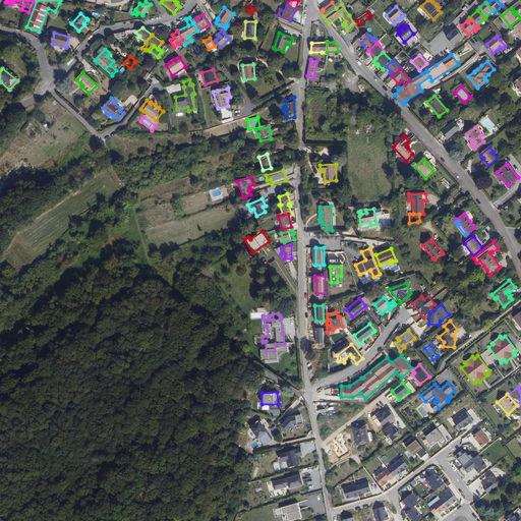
[(423,417),(427,414),(420,405),(417,409),(423,417)]
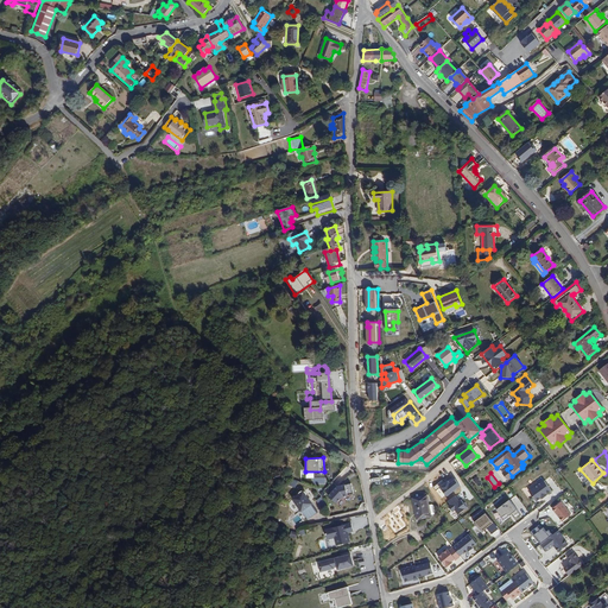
[(544,480),(529,492),(536,501),(551,491),(544,480)]
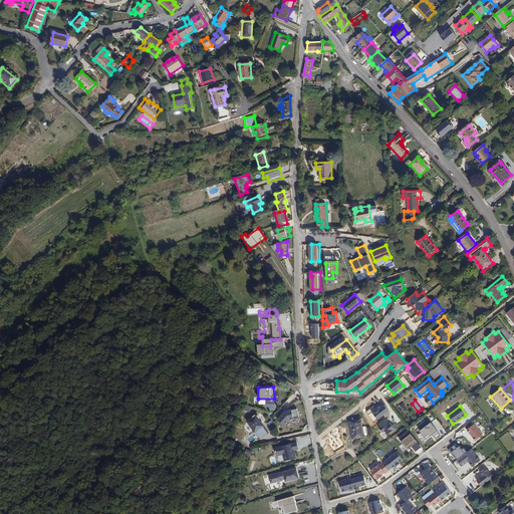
[(299,417),(297,407),(284,410),(276,419),(284,427),(290,419),(299,417)]
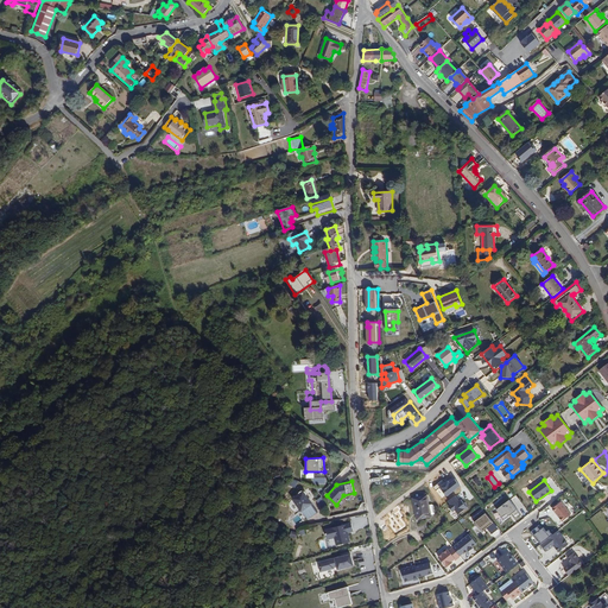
[(314,504),(303,489),(290,498),(299,512),(302,511),(308,519),(317,512),(312,504),(314,504)]
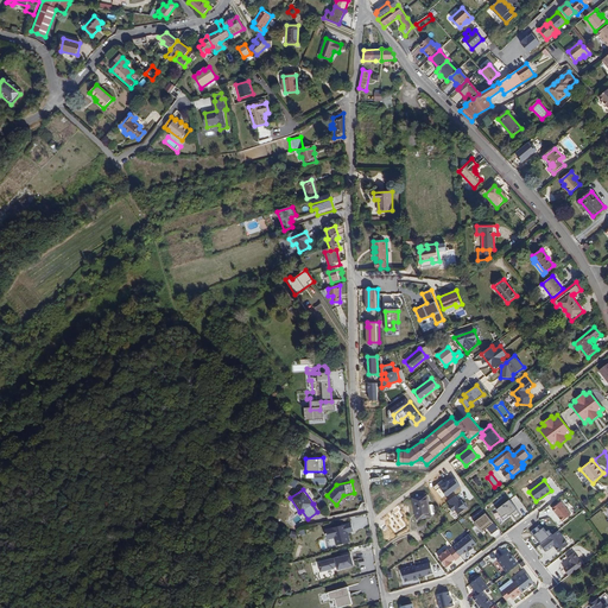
[(467,507),(455,494),(448,500),(450,504),(448,506),(453,512),(455,510),(458,513),(467,507)]
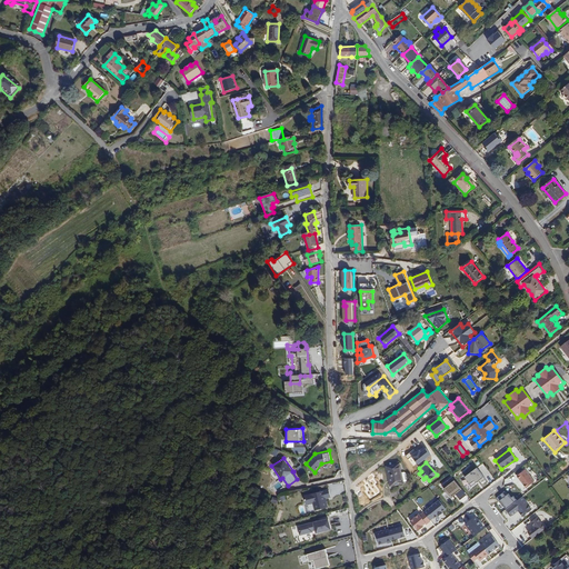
[(400,463),(387,467),(390,487),(405,483),(400,463)]
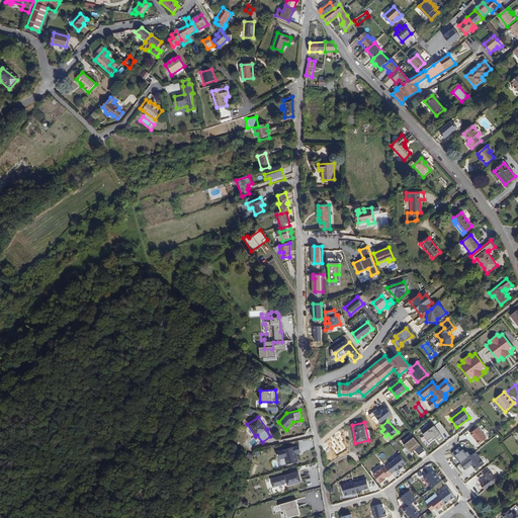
[(434,424),(422,433),(429,442),(436,437),(438,439),(442,435),(434,424)]
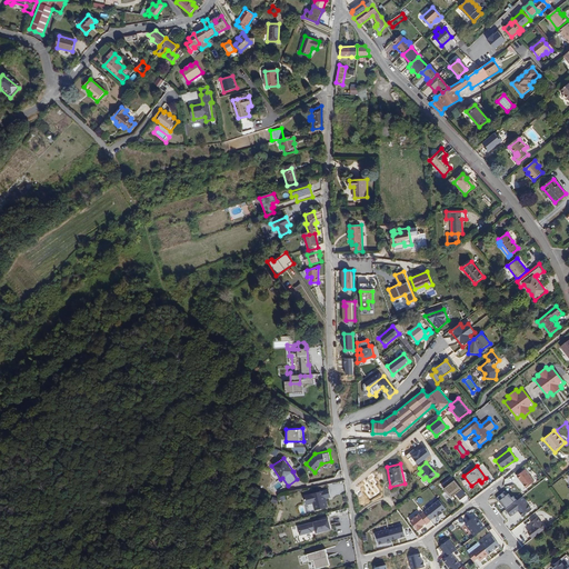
[(535,480),(526,469),(517,476),(527,488),(535,480)]
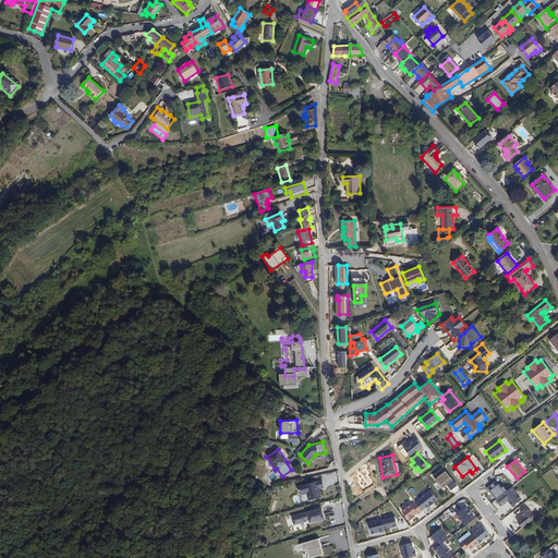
[(436,477),(444,471),(441,468),(433,475),(436,477)]
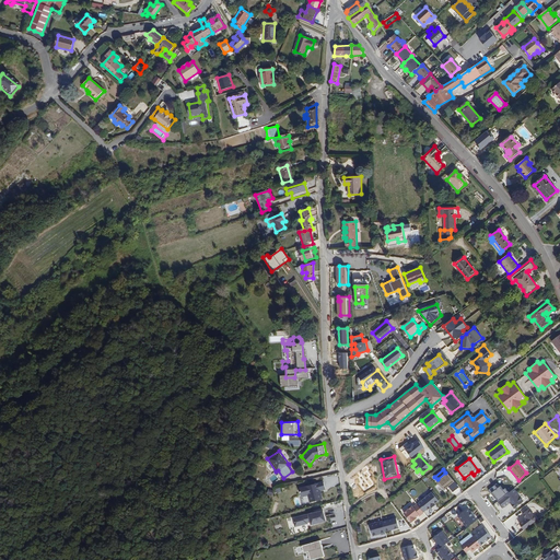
[(458,487),(447,473),(436,480),(444,490),(450,487),(453,491),(458,487)]
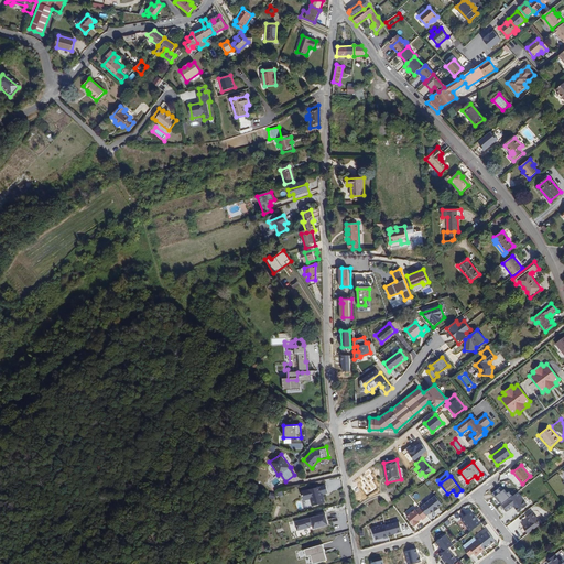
[(274,487),(280,483),(277,477),(270,480),(274,487)]
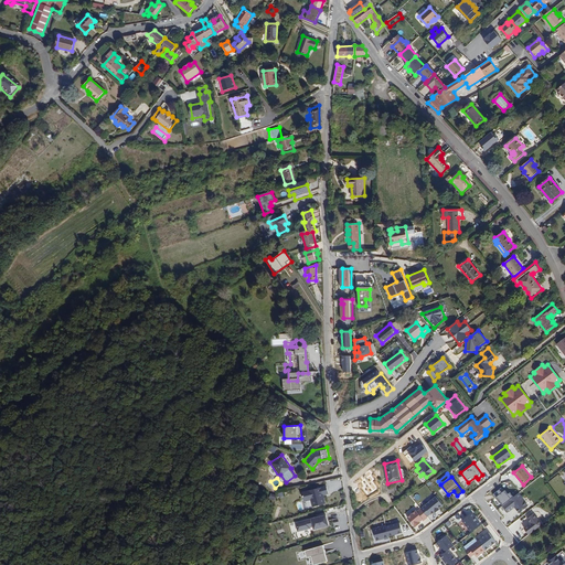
[(326,496),(324,489),(315,491),(299,496),(300,503),(308,501),(310,509),(322,507),(320,497),(326,496)]
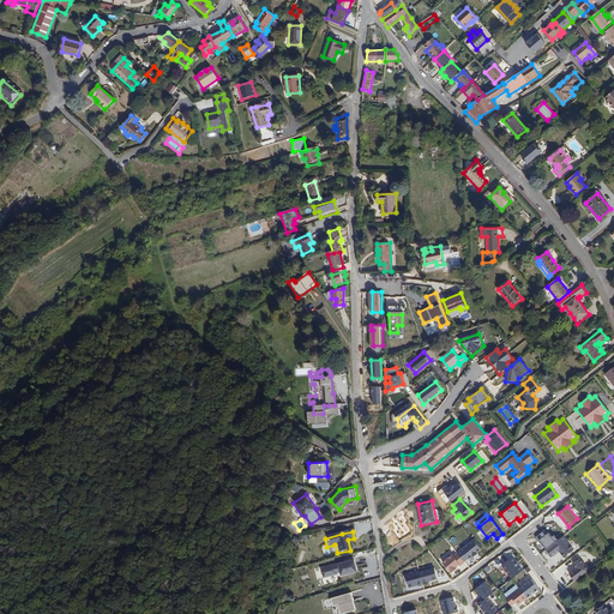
[(546,534),(543,531),(535,537),(546,549),(558,539),(554,534),(552,536),(548,533),(546,534)]
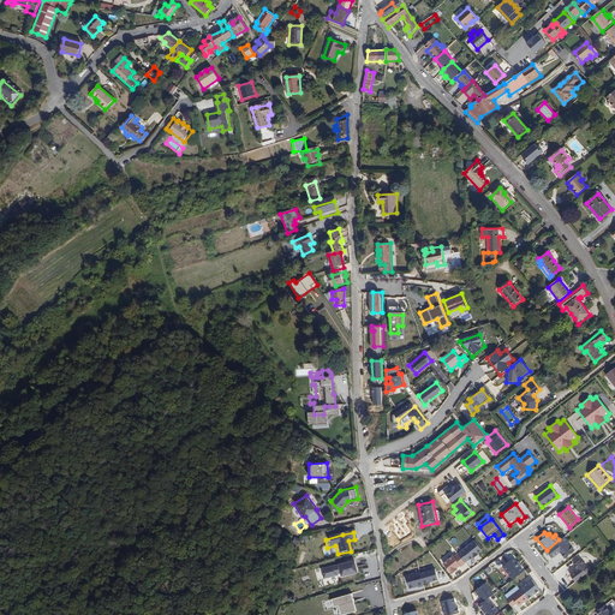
[(559,539),(547,550),(553,557),(560,551),(566,557),(575,550),(565,536),(559,539)]
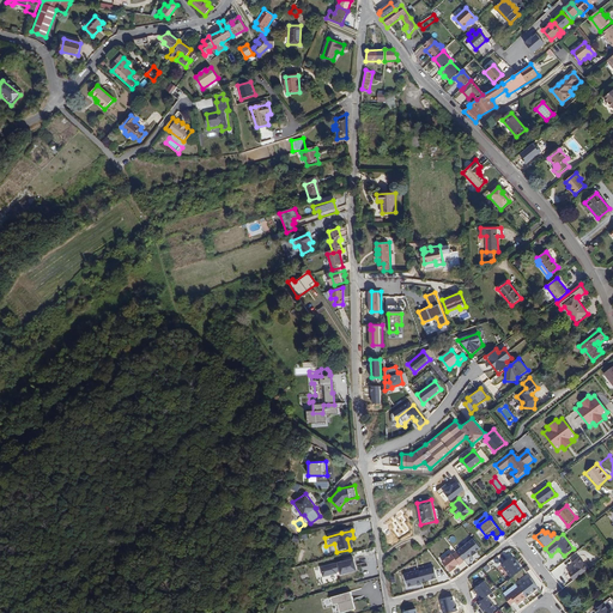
[(472,539),(456,551),(465,560),(472,554),(473,556),(477,552),(477,551),(480,548),(472,539)]
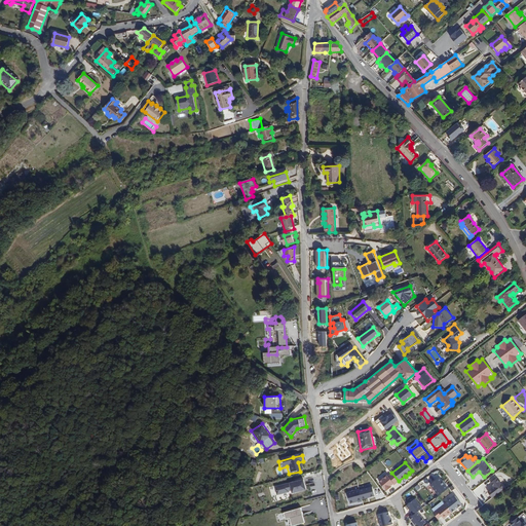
[(393,483),(393,484),(395,485),(399,482),(399,481),(391,473),(387,476),(393,483)]
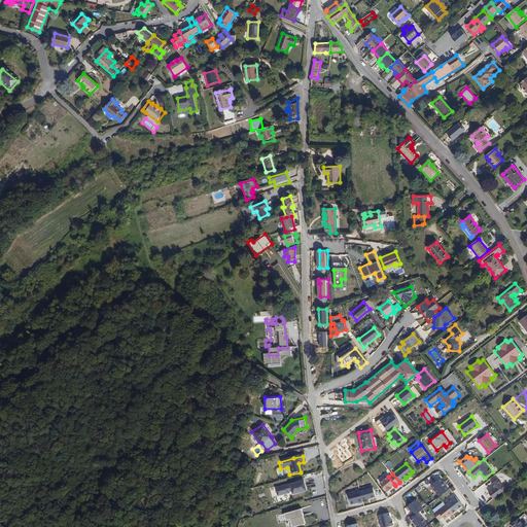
[(388,477),(388,476),(379,483),(387,492),(392,487),(391,486),(394,485),(394,484),(388,477)]
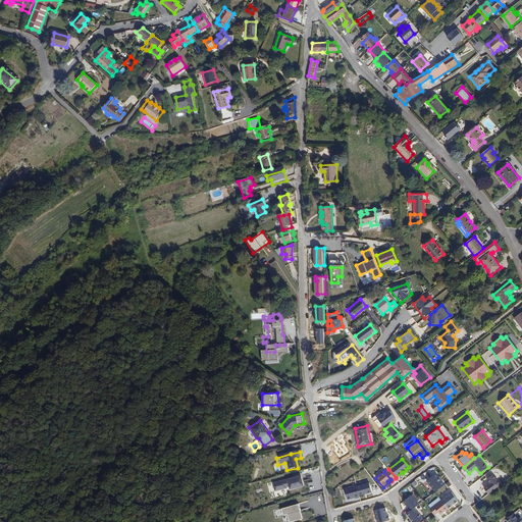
[(436,473),(426,480),(434,491),(445,484),(436,473)]
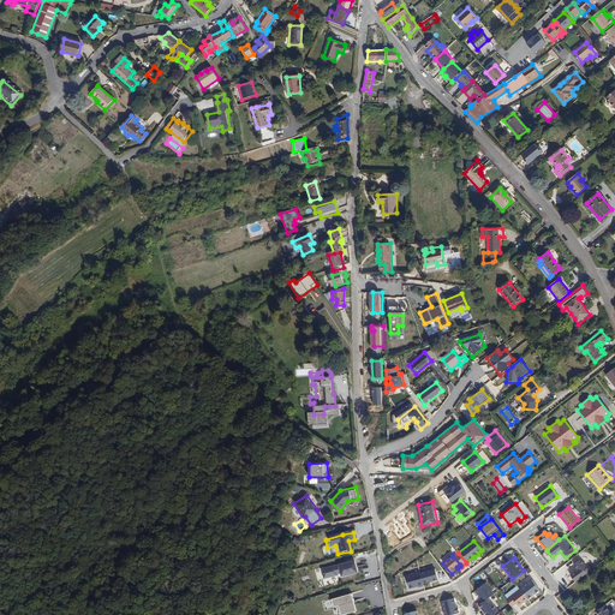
[(590,568),(580,557),(573,565),(578,569),(571,575),(574,580),(590,568)]
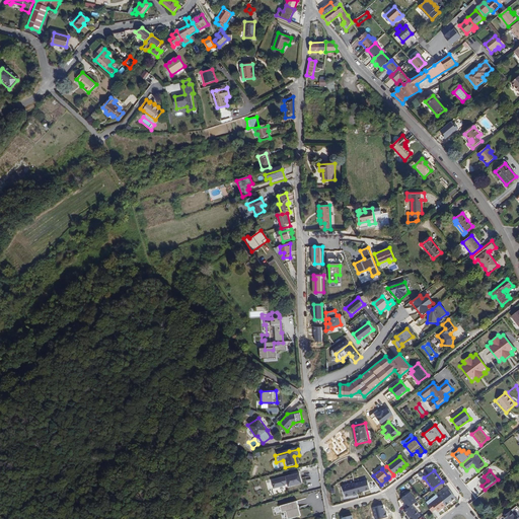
[(287,477),(268,483),(270,491),(281,488),(281,487),(284,486),(289,485),(290,488),(298,486),(296,475),(290,476),(290,478),(288,478),(287,477)]
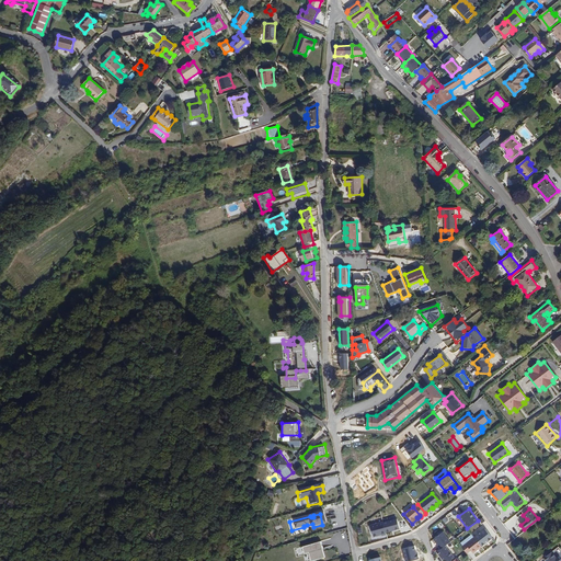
[(384,523),(386,533),(400,529),(398,519),(384,523)]
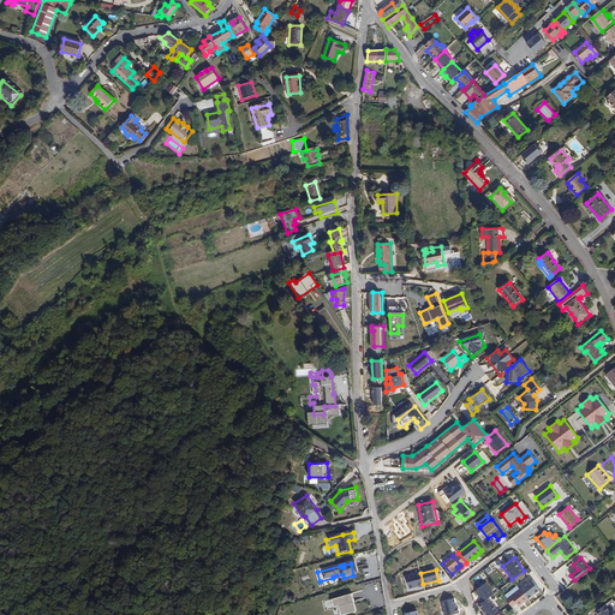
[(423,584),(421,573),(406,575),(410,589),(419,586),(419,587),(424,586),(423,584)]
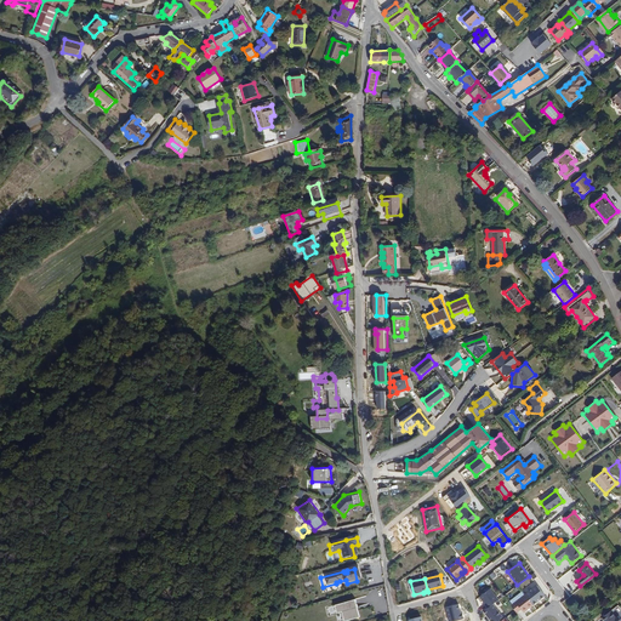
[(537,585),(525,594),(534,605),(546,596),(537,585)]
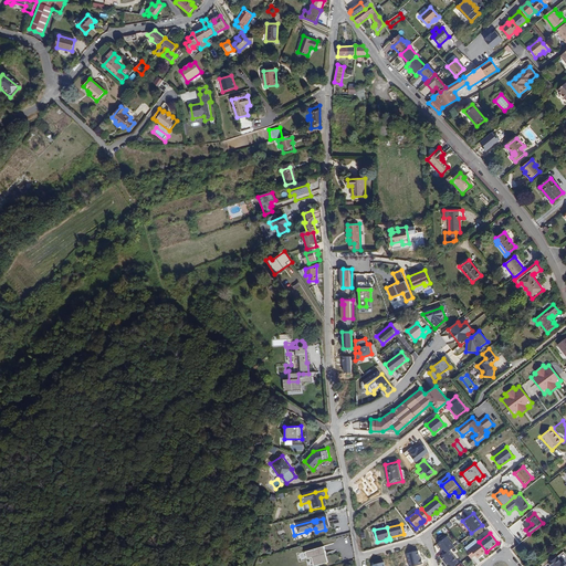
[(454,546),(447,536),(437,544),(444,553),(449,549),(454,546)]
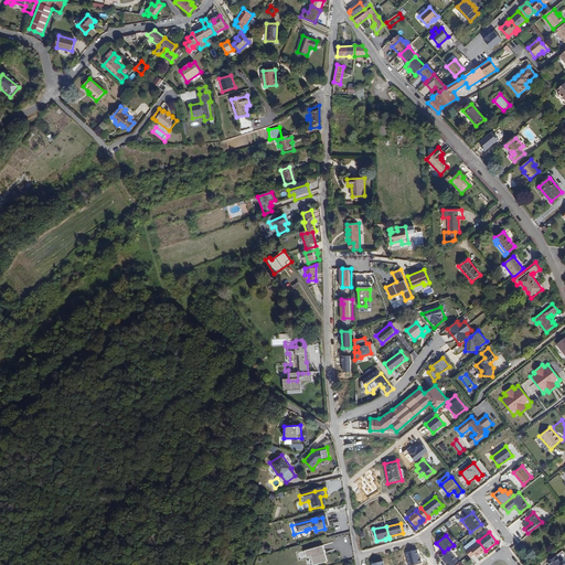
[(478,541),(469,547),(475,554),(477,557),(486,551),(478,541)]
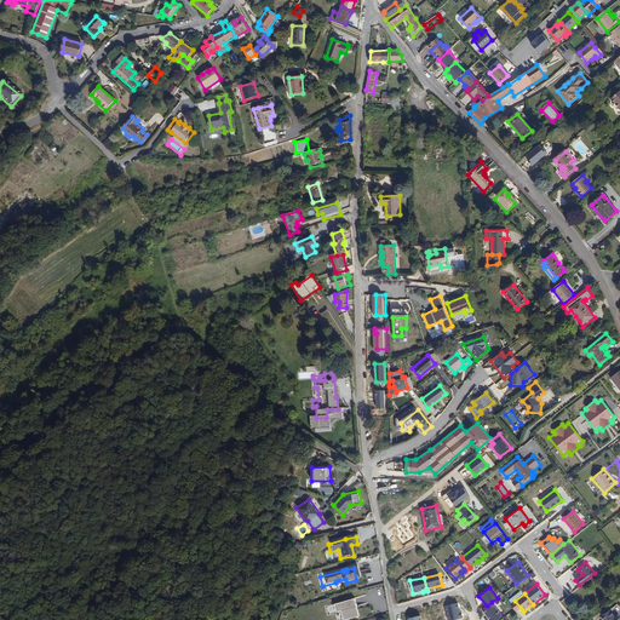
[(349,619),(354,619),(351,609),(352,609),(350,601),(333,606),(336,614),(338,613),(339,613),(340,619),(349,619)]
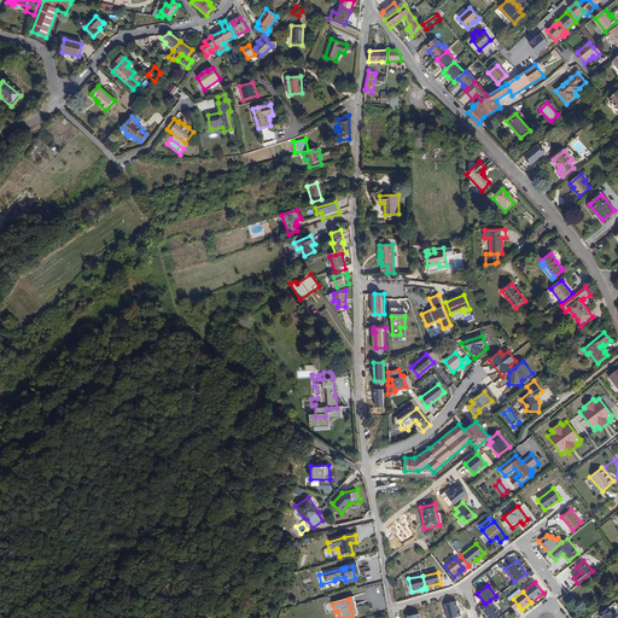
[(519,606),(513,599),(509,602),(514,610),(519,606)]
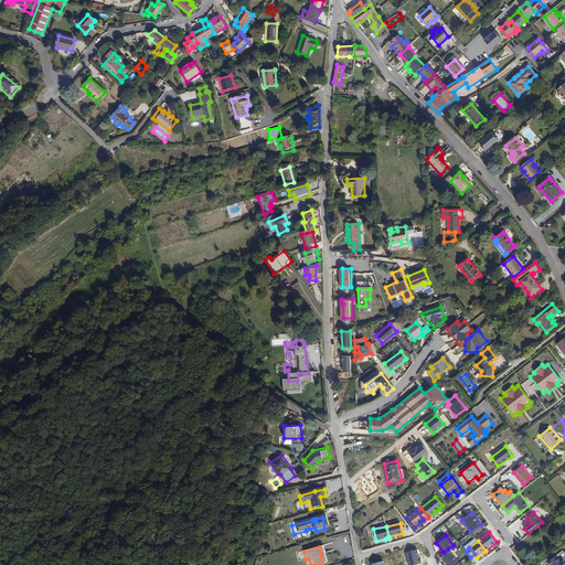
[(454,564),(458,562),(448,548),(444,552),(440,555),(446,564),(454,564)]
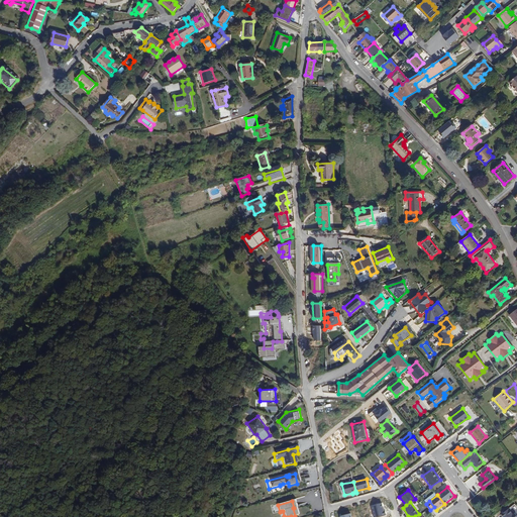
[(512,513),(509,508),(501,514),(504,516),(516,516),(516,514),(514,512),(512,513)]
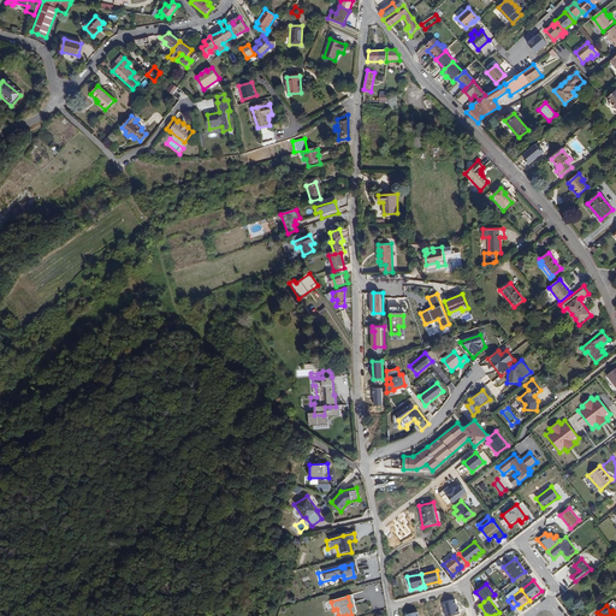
All buildings are outlined.
